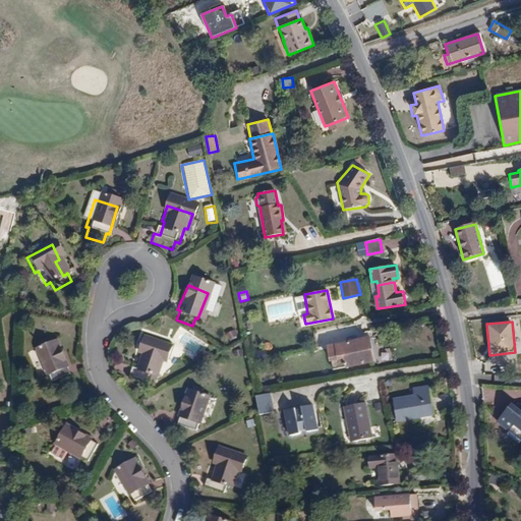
[(142,390),(148,374),(151,375),(157,360),(161,361),(166,345),(140,337),(135,353),(139,354),(132,375),(130,375),(125,374),(122,383),(142,390)]
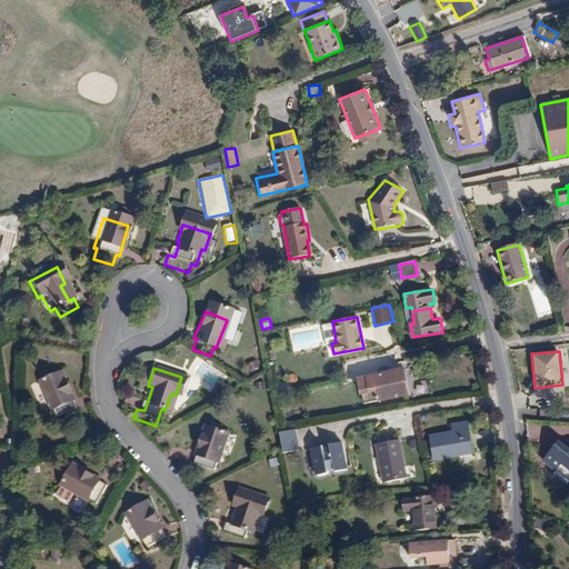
[(403,369),(358,378),(362,402),(408,393),(403,369)]
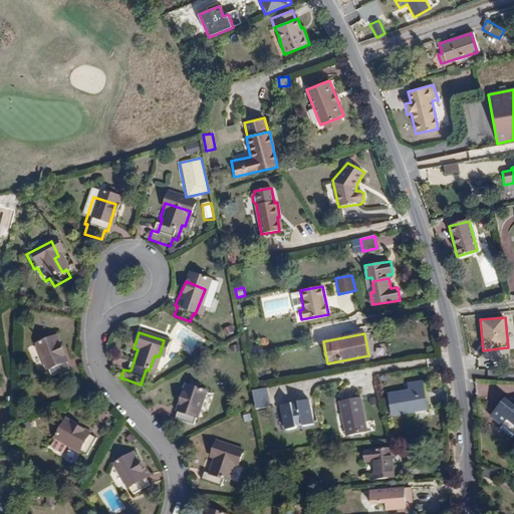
[(42,373),(45,380),(60,374),(57,366),(60,365),(49,339),(29,347),(40,374),(42,373)]
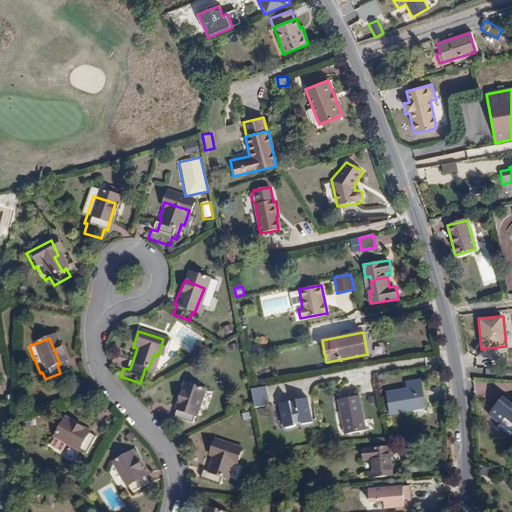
[(386,392),(389,414),(426,408),(421,376),(403,378),(405,389),(386,392)]
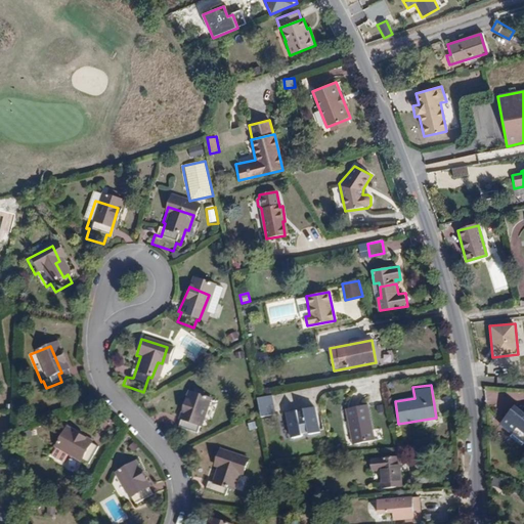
[(271,396),(257,399),(260,418),(274,416),(271,396)]
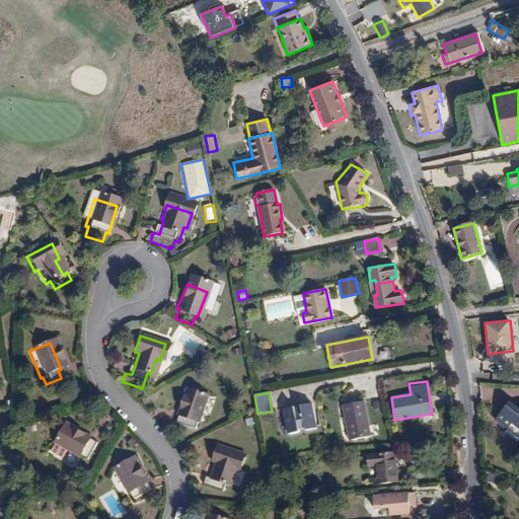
[(201,405),(180,397),(170,424),(172,425),(169,433),(187,438),(189,431),(191,432),(201,405)]
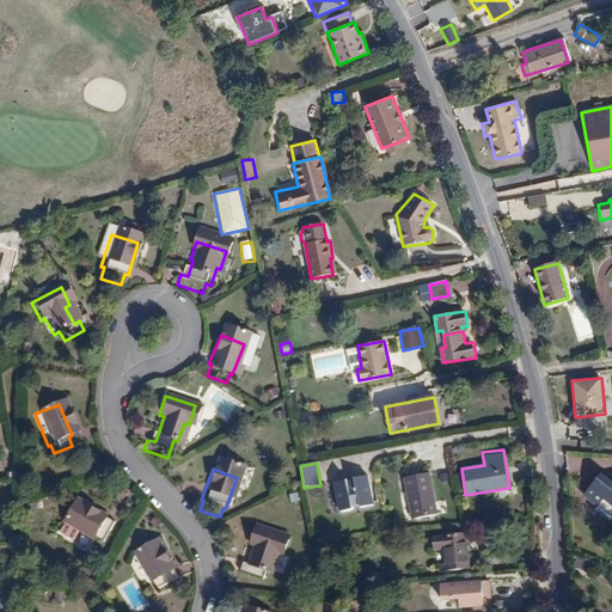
[(429,472),(403,478),(411,519),(439,513),(429,472)]
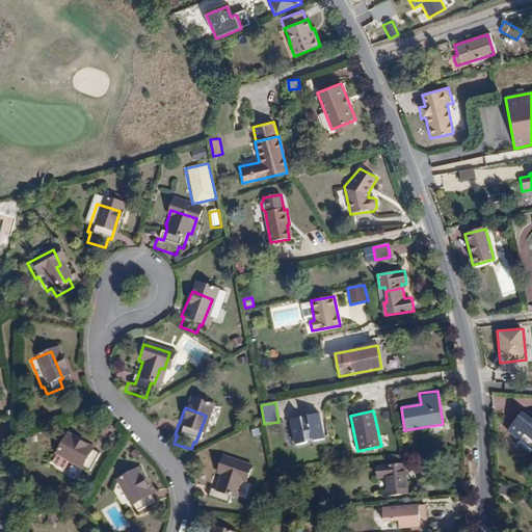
[(325,439),(320,413),(307,415),(307,416),(301,417),(301,415),(289,417),(294,445),(304,444),(304,441),(312,439),(312,441),(325,439)]
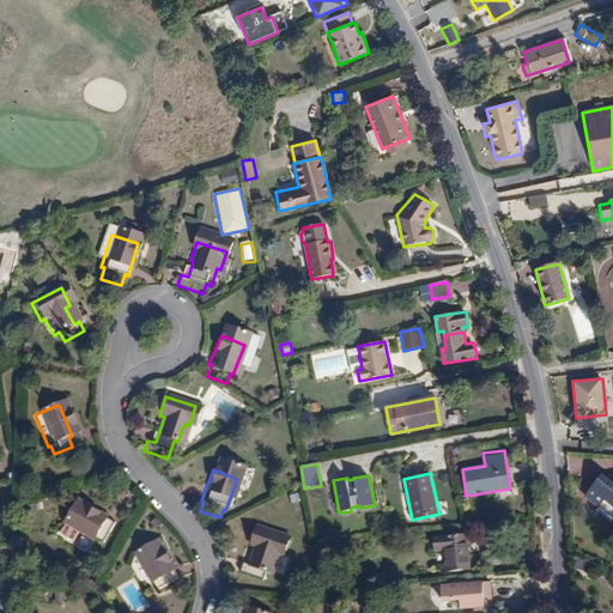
[(599,509),(608,498),(612,502),(612,485),(602,475),(584,497),(599,509)]
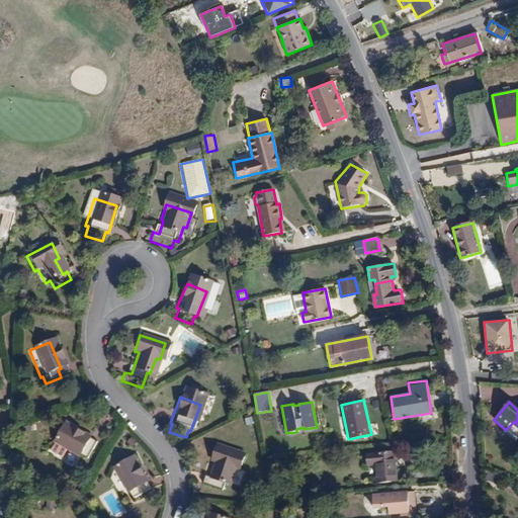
[(88,447),(81,443),(82,440),(59,428),(48,447),(71,460),(72,458),(79,462),(88,447)]
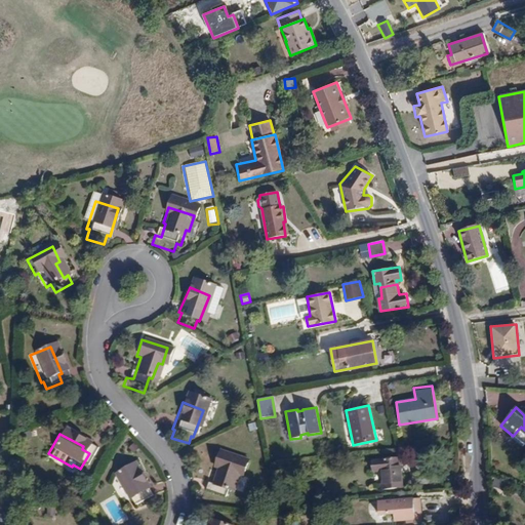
[(398,457),(370,460),(371,473),(381,472),(382,489),(401,488),(398,457)]
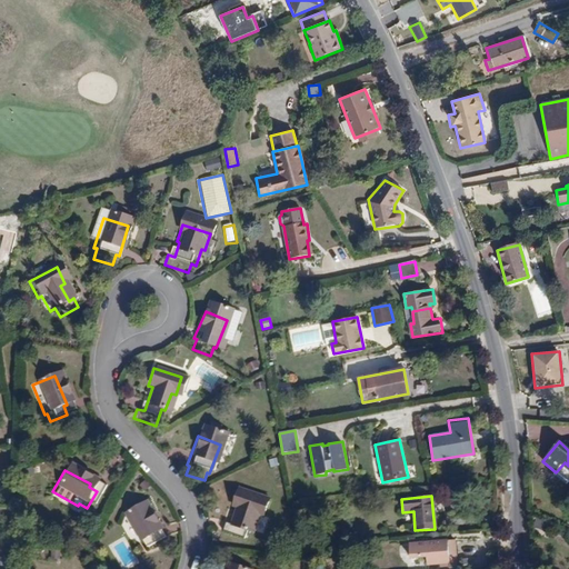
[(243,541),(251,525),(256,527),(262,510),(236,499),(229,516),(232,517),(226,532),(219,530),(216,539),(237,548),(240,540),(243,541)]
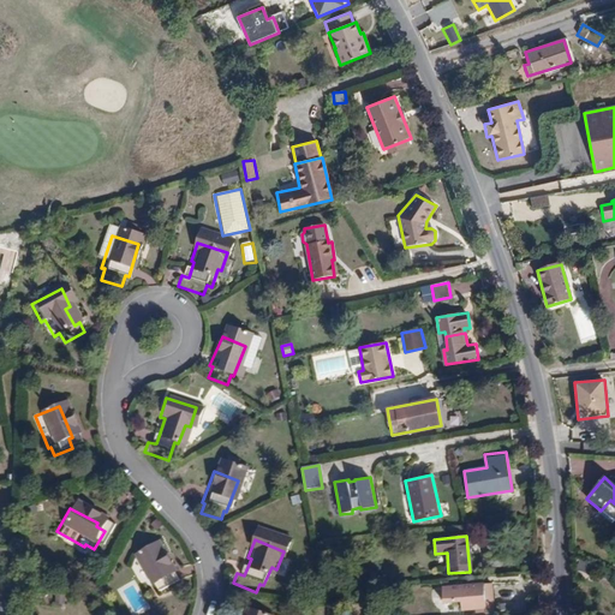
[(138,593),(141,592),(145,601),(165,591),(160,583),(162,581),(144,550),(121,563),(138,593)]
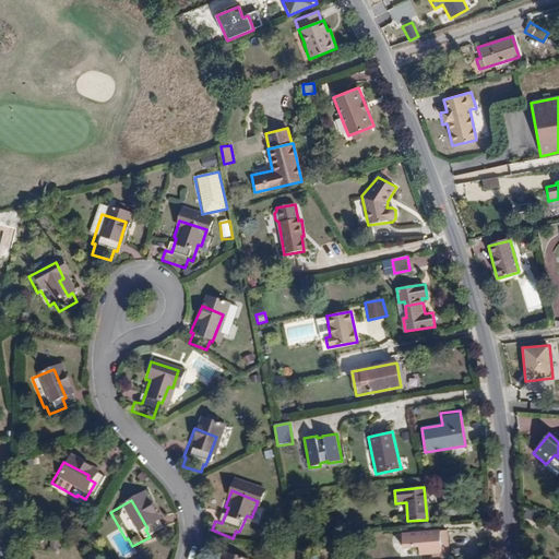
[(401,548),(415,547),(416,556),(427,555),(441,554),(440,545),(439,530),(400,532),(401,548)]
